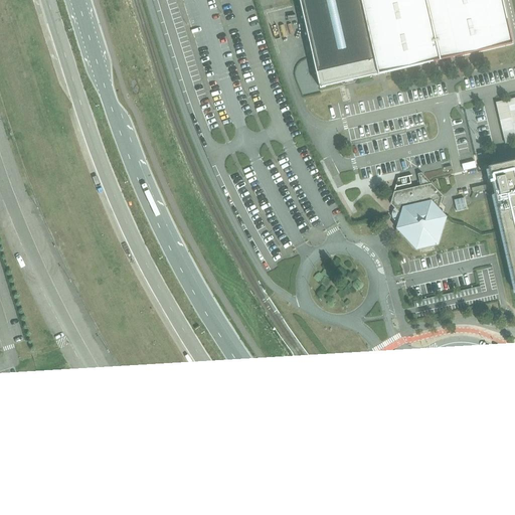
[(501,0),(299,0),(320,90),(325,89),(325,88),(341,83),(343,86),(355,82),(356,79),(372,76),(372,77),(511,43),(501,0)]
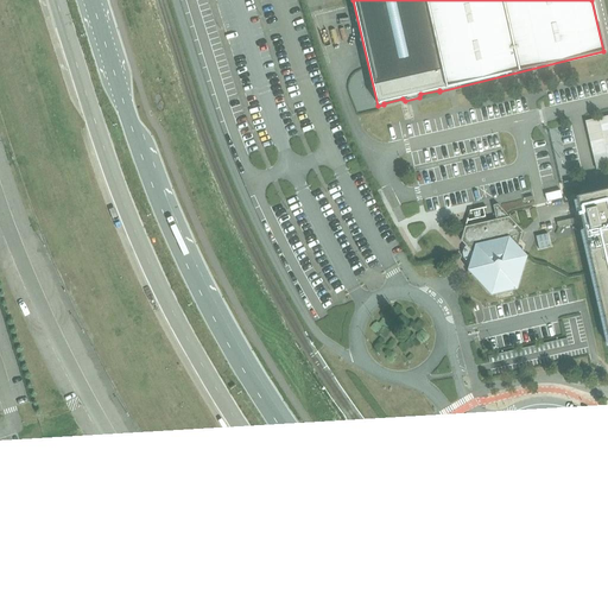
[(607,189),(576,197),(607,340),(607,189)]
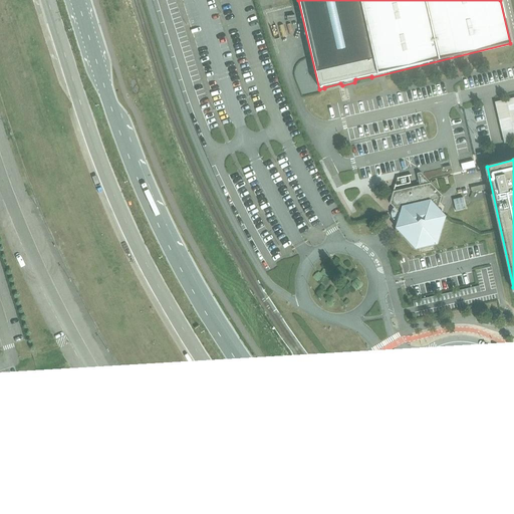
[(458,171),(471,168),(469,161),(456,164),(458,171)]
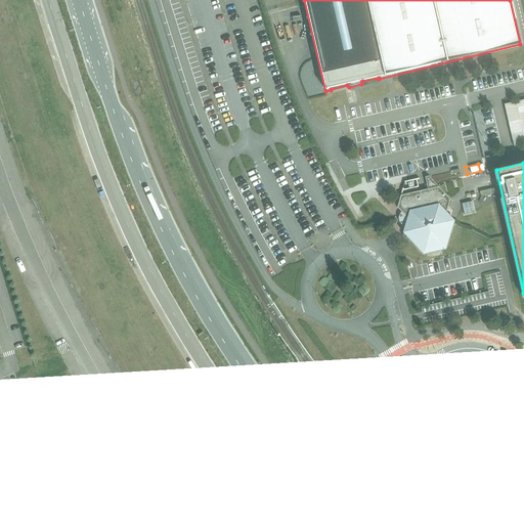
[(446,213),(450,200),(429,176),(425,177),(428,189),(400,195),(397,208),(401,212),(399,214),(398,219),(399,223),(402,226),(404,227),(402,233),(403,234),(403,235),(403,236),(404,238),(405,237),(406,237),(423,255),(445,250),(454,221),(446,213)]
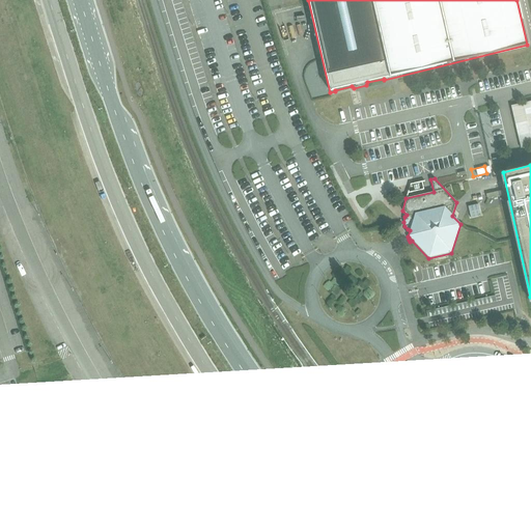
[(475,204),(464,204),(464,217),(475,217),(475,204)]
